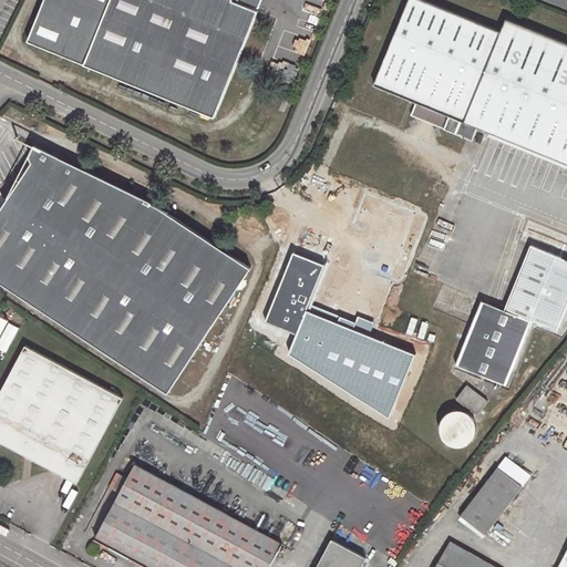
[(44,0),(28,42),(215,119),(258,11),(233,1),(228,0),(44,0)]
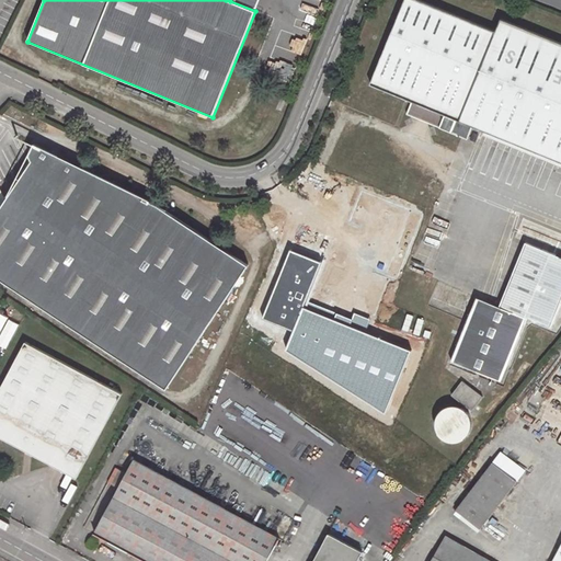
[(407,114),(468,139),(473,126),(537,34),(502,20),(495,32),(418,0),(405,0),(370,84),(412,101),(407,114)]
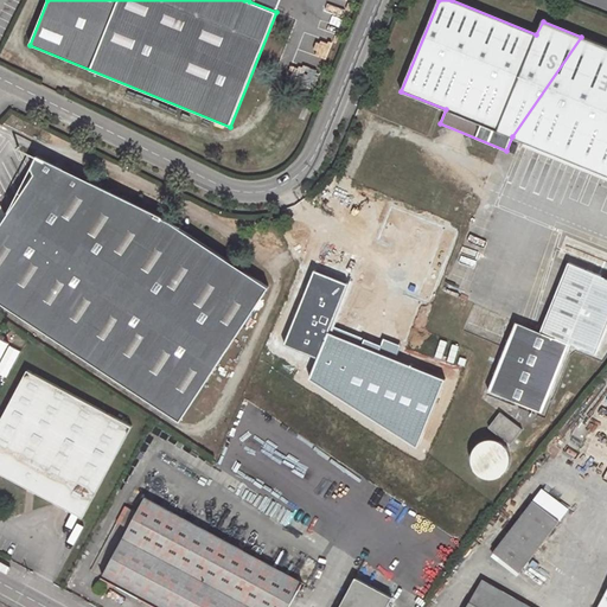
[(606,46),(581,37),(512,136),(606,174),(606,46)]
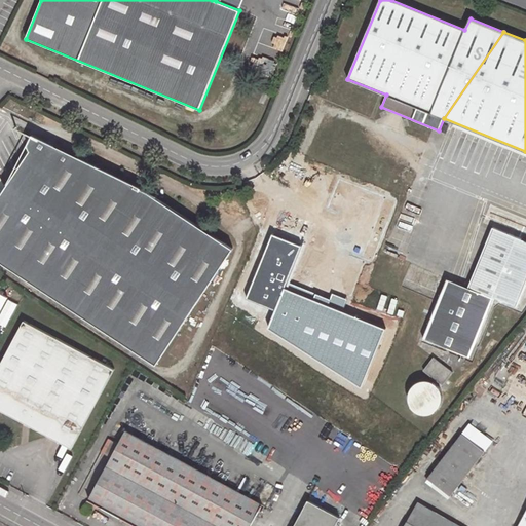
[(233,249),(159,199),(141,188),(111,174),(41,140),(33,136),(28,147),(31,151),(0,196),(0,261),(88,321),(157,366),(233,249)]
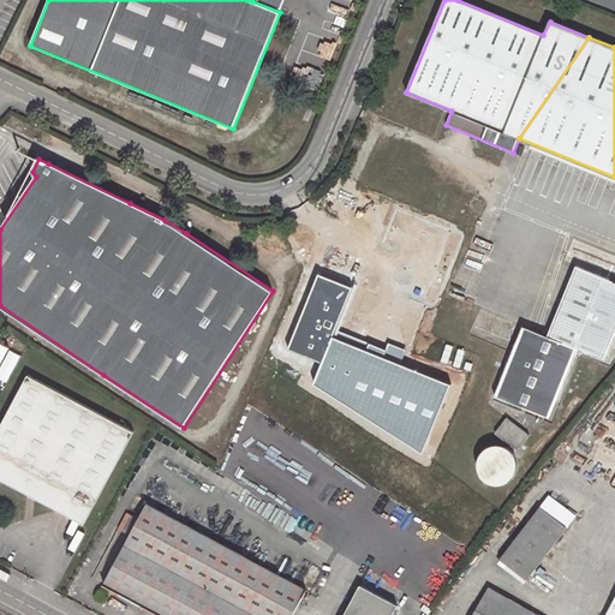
[(604,359),(614,330),(614,280),(577,266),(548,336),(523,326),(494,396),(549,419),(578,348),(604,359)]
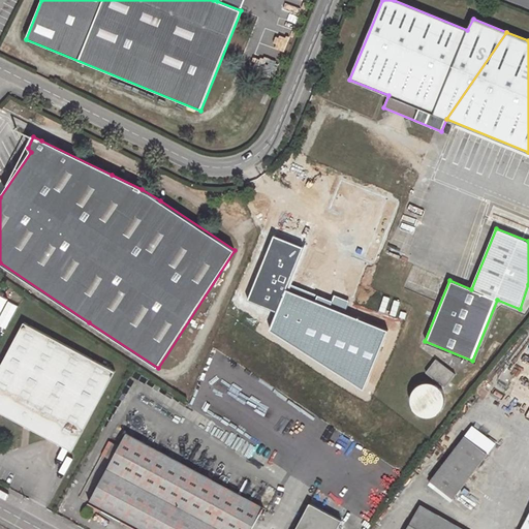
[(52,430),(75,443),(115,372),(24,322),(0,367),(0,411),(48,438),(52,430)]
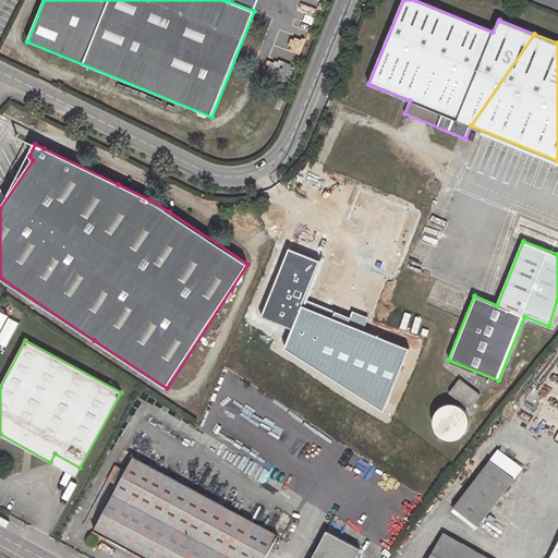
[(460,379),(449,392),(469,408),(480,395),(460,379)]
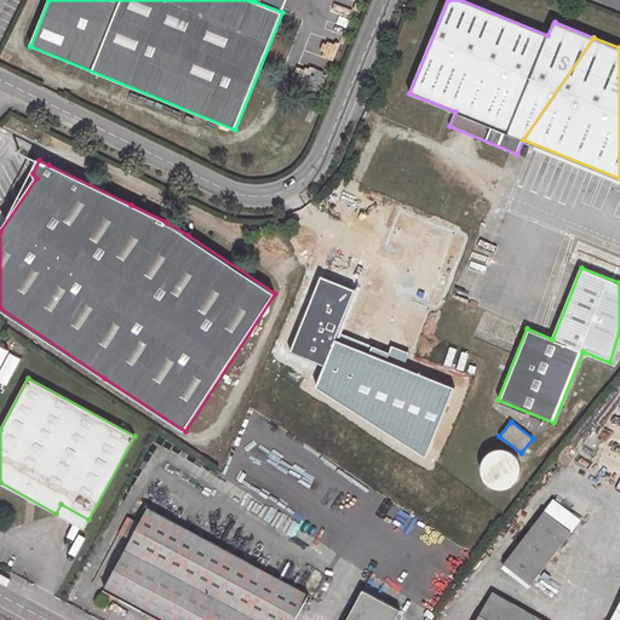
[(607,447),(609,448),(612,447),(614,446),(614,443),(614,440),(613,438),(610,437),(608,438),(606,438),(606,440),(604,442),(604,443),(606,446),(607,447)]
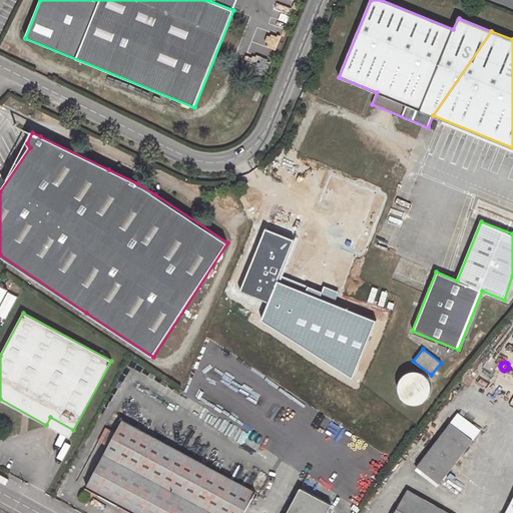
[(499,378),(500,379),(503,378),(504,377),(505,374),(505,372),(503,371),(502,370),(499,370),(498,371),(497,372),(497,374),(497,375),(497,377),(499,378)]
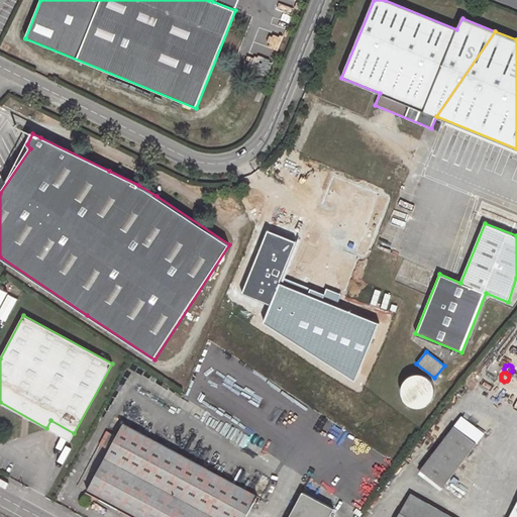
[(422,374),(421,374),(419,374),(418,374),(416,374),(412,375),(410,376),(407,377),(406,379),(404,381),(403,383),(402,384),(401,386),(401,389),(401,392),(401,393),(401,394),(402,397),(403,399),(405,401),(406,403),(408,404),(409,405),(411,406),(412,407),(416,407),(417,407),(419,407),(422,407),(424,406),(426,405),(428,404),(429,402),(431,401),(432,400),(433,397),(434,393),(434,390),(434,387),(433,385),(432,383),(431,381),(430,380),(429,378),(427,377),(425,376),(424,375),(422,374)]
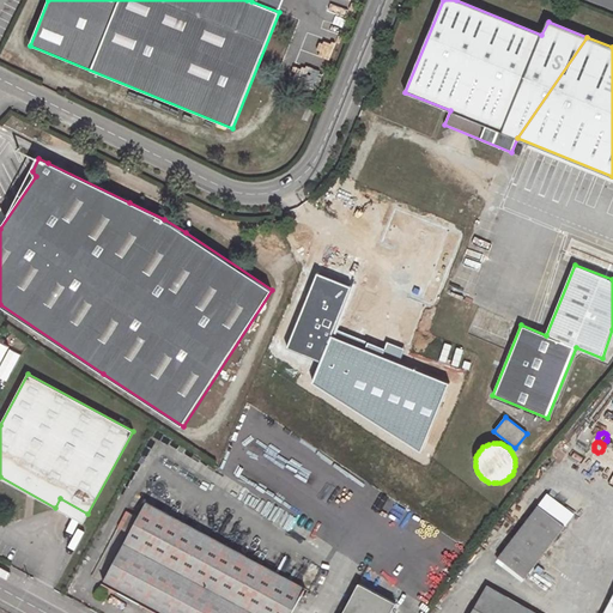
[(539,505),(565,526),(574,514),(547,493),(539,505)]
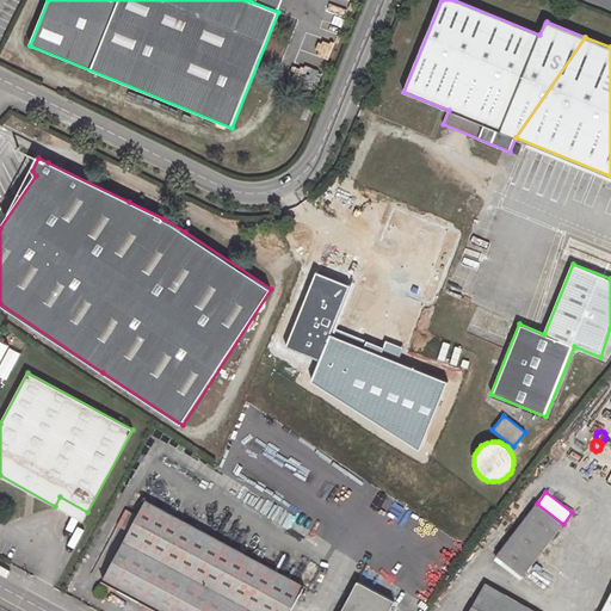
[(84,520),(87,512),(60,497),(55,506),(84,520)]
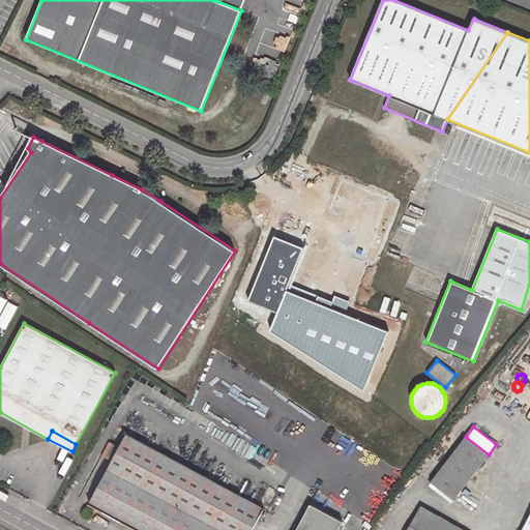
[(119,448),(112,462),(90,503),(138,529),(252,529),(263,509),(126,435),(119,448)]
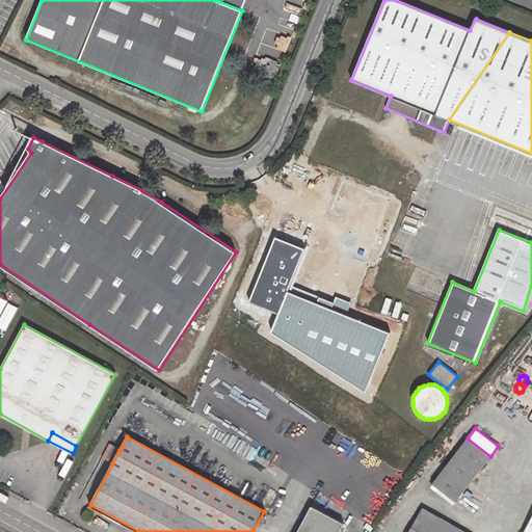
[(455,502),(456,501),(490,456),(468,439),(432,483),(455,502)]
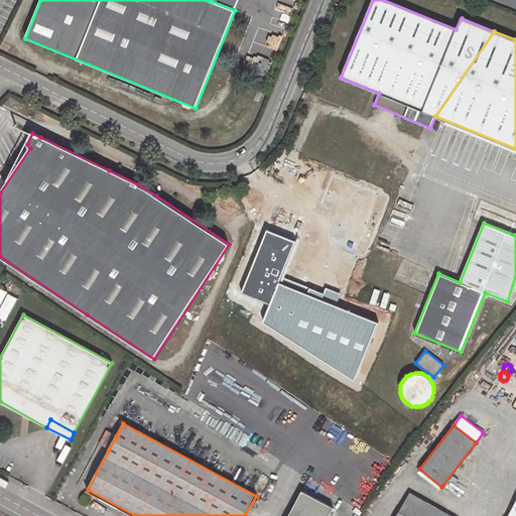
[(100,443),(109,449),(116,436),(107,430),(100,443)]
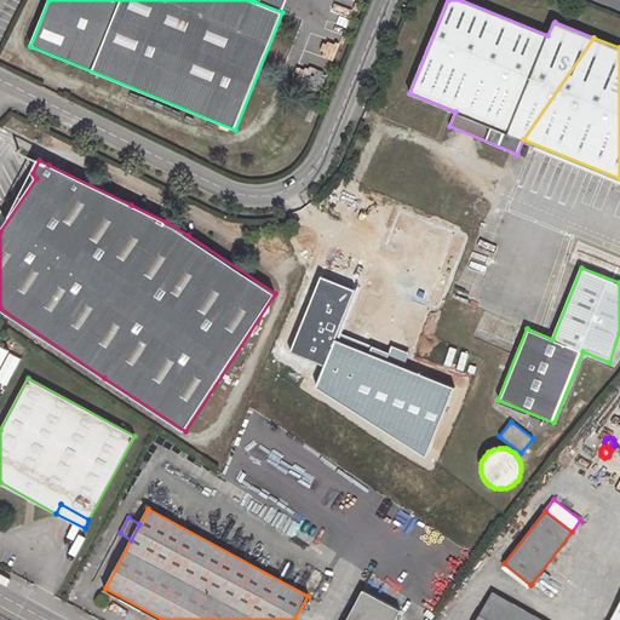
[(412,600),(402,593),(394,606),(363,590),(346,619),(395,619),(401,610),(405,612),(412,600)]
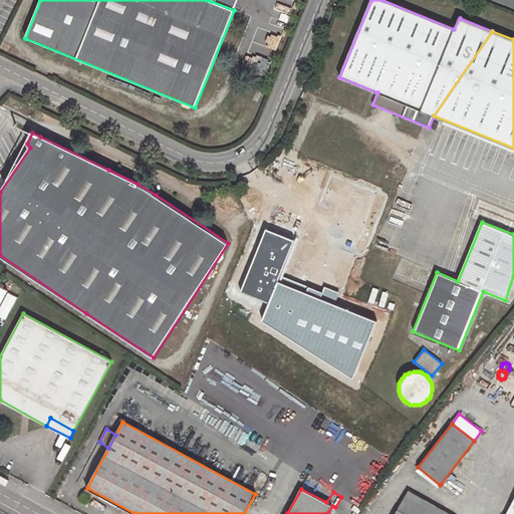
[(449,513),(408,491),(394,513),(449,513)]
